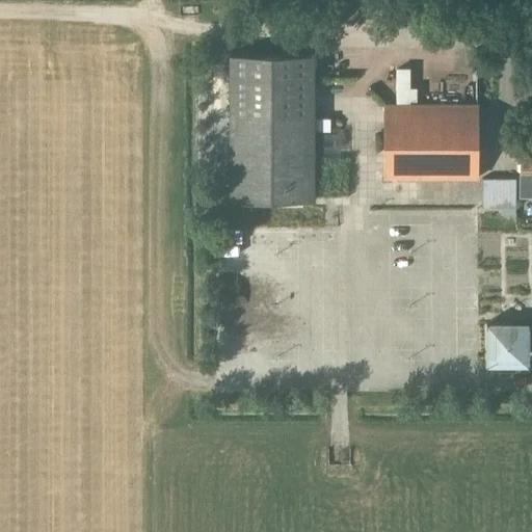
[(315,54),(231,54),(231,201),(315,201),(315,54)]
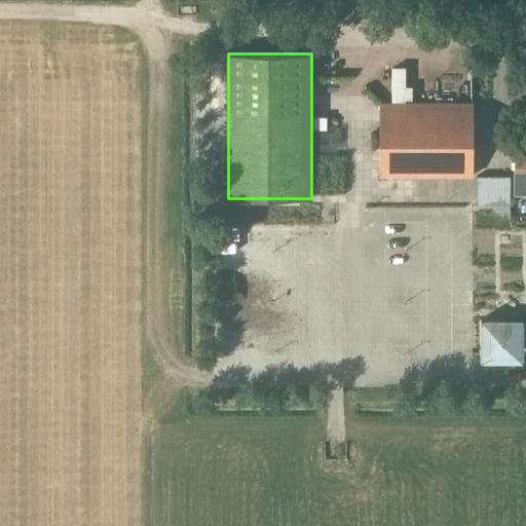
[(473,176),(473,103),(381,103),(381,176),(473,176)]
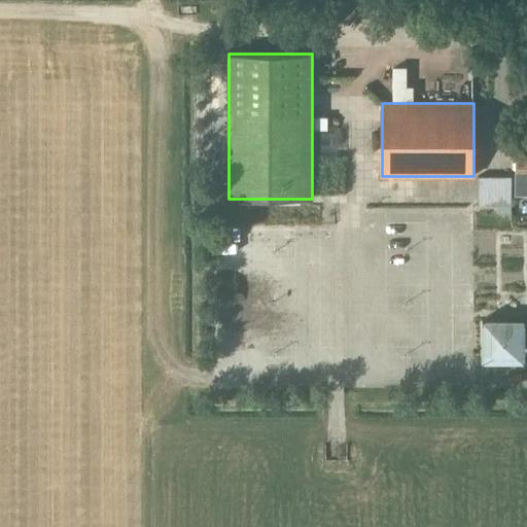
[(516,174),(526,174),(526,160),(516,160),(516,174)]
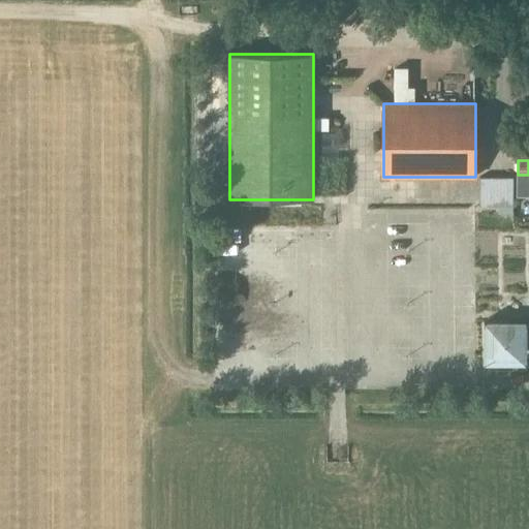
[(479,177),(479,206),(512,206),(514,178),(479,177)]
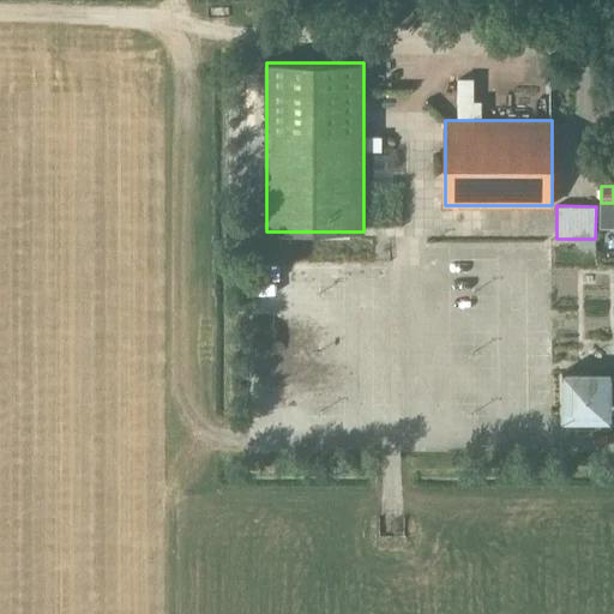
[(613,423),(613,373),(567,375),(570,426),(613,423)]
